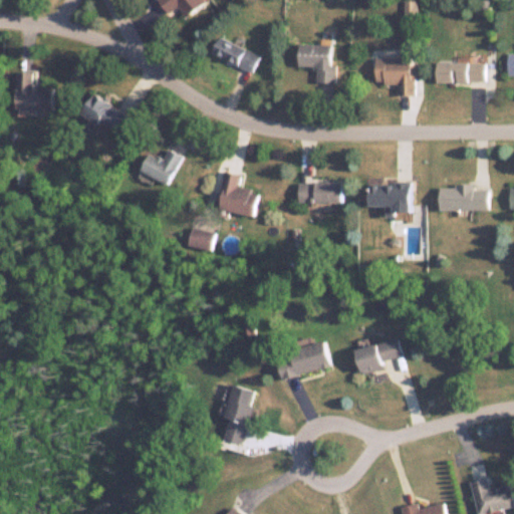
[(160,0),(171,14),(180,7),(188,18),(208,3),(206,0),(160,0)]
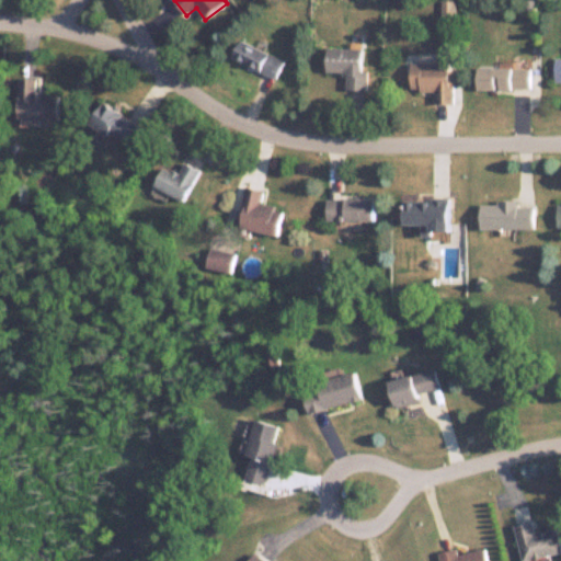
[(277,78),(286,59),(242,39),(235,58),(277,78)]
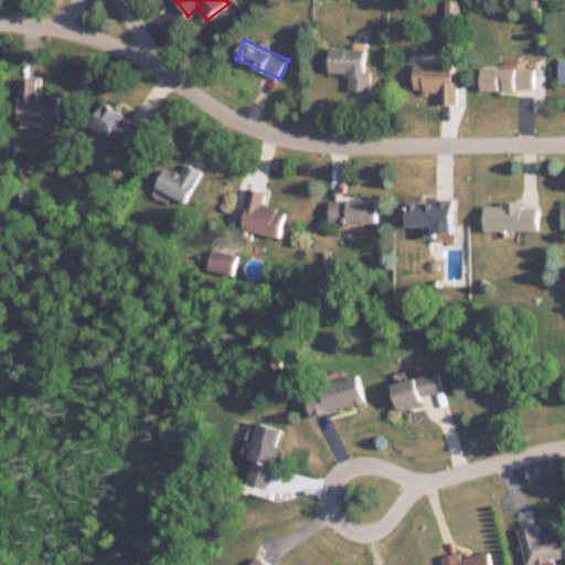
[(330,72),(351,73),(350,89),(372,91),(372,70),(368,70),(369,49),(331,48),(330,72)]
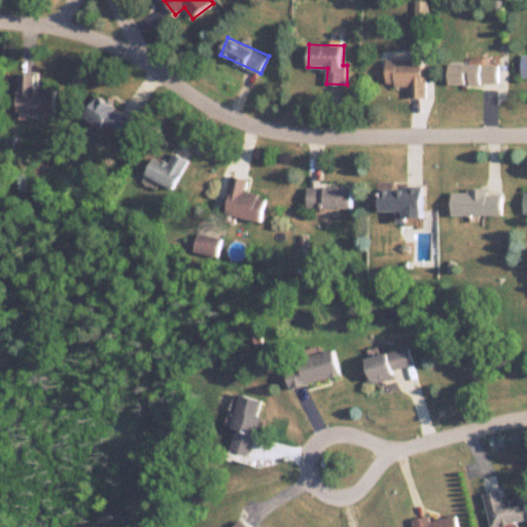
[(410,84),(410,96),(427,96),(427,59),(388,59),(388,84),(410,84)]
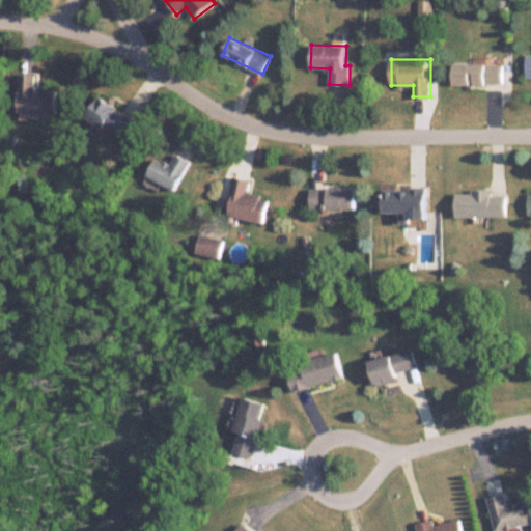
[(502,63),(452,63),(452,84),(502,84),(502,63)]
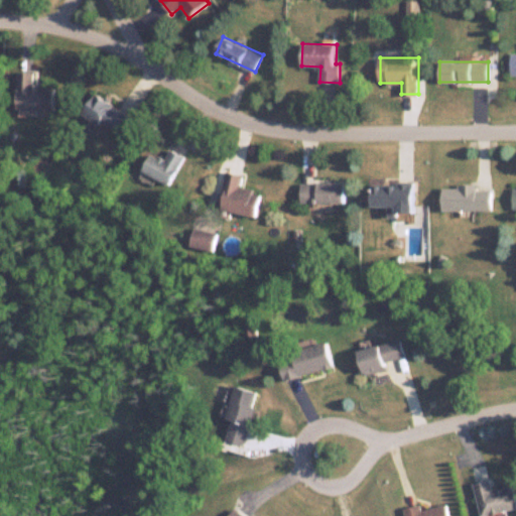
[(54,85),(33,85),(33,72),(17,72),(17,109),(54,109),(54,85)]
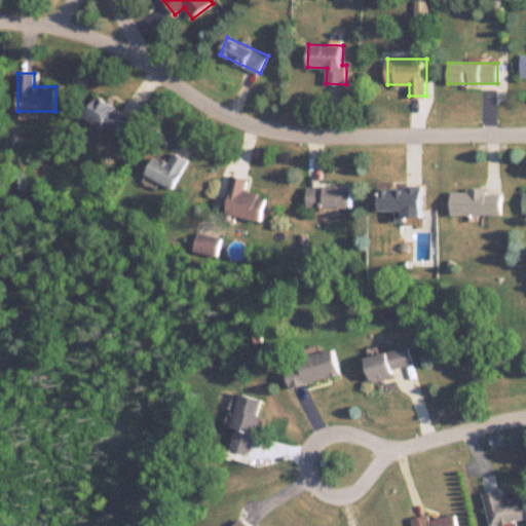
[(121,135),(134,118),(102,95),(89,111),(121,135)]
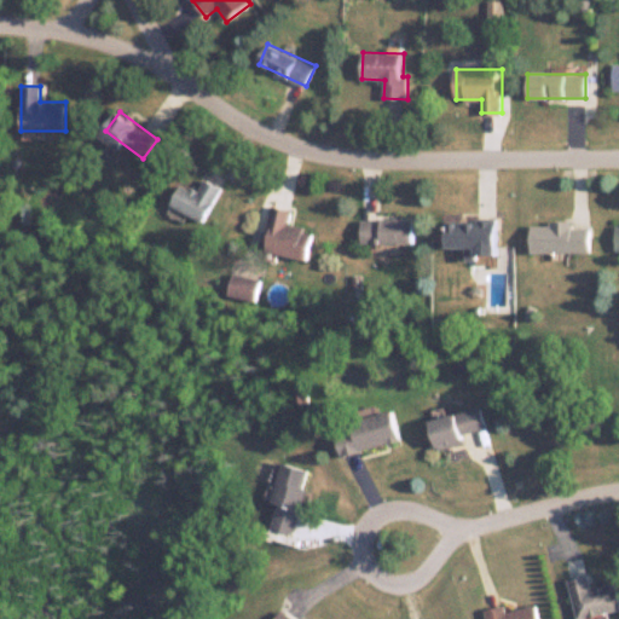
[(198,191),(183,183),(171,204),(204,221),(223,186),(206,178),(198,191)]
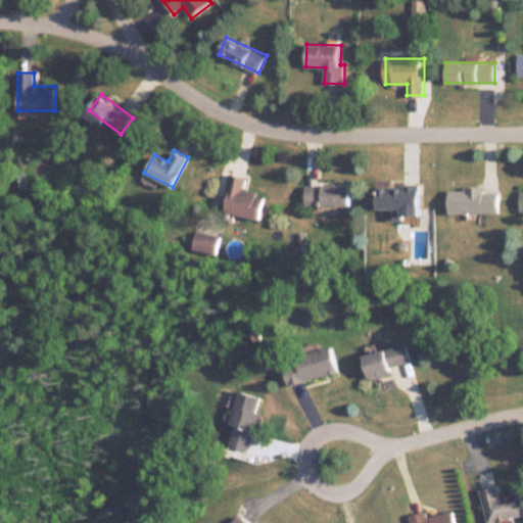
[(222,210),(260,219),(266,194),(244,189),(246,177),(230,173),(222,210)]
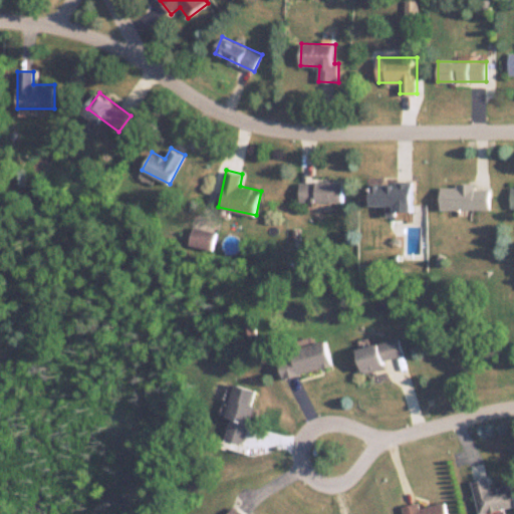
[(344,201),(344,181),(300,181),(300,201),(344,201)]
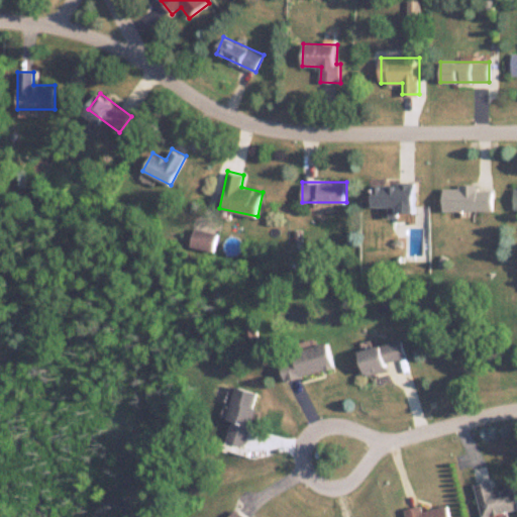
[(416,183),(375,183),(375,206),(391,206),(391,212),(416,212),(416,183)]
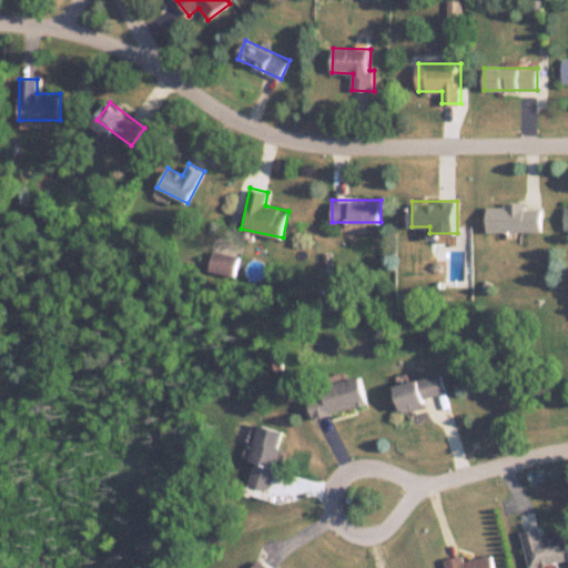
[(527,203),(486,203),(486,232),(543,231),(543,206),(527,208),(527,203)]
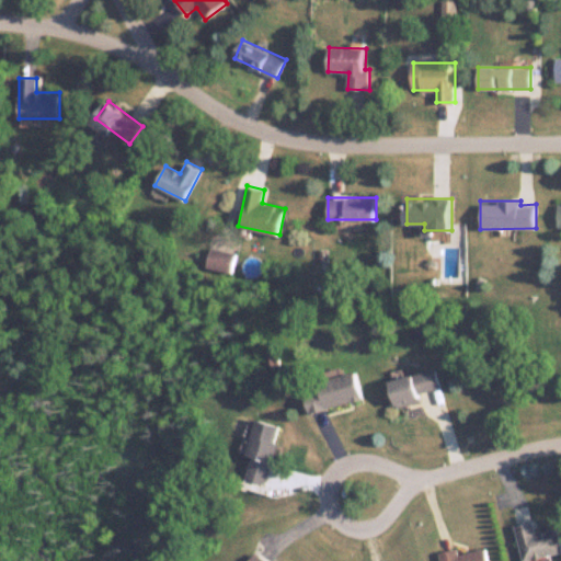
[(235,255),(214,248),(207,265),(228,273),(235,255)]
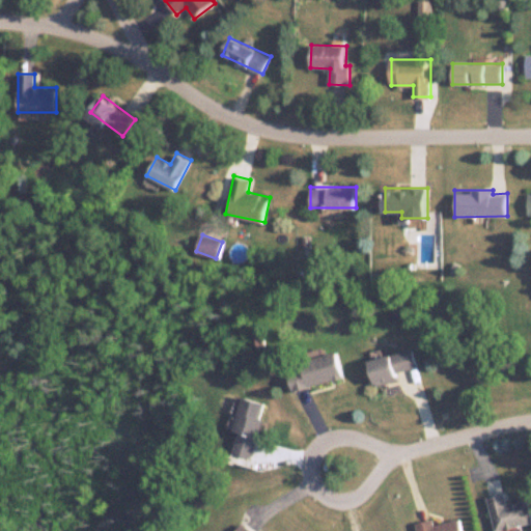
[(419,366),(415,348),(371,359),(378,385),(400,380),(398,370),(419,366)]
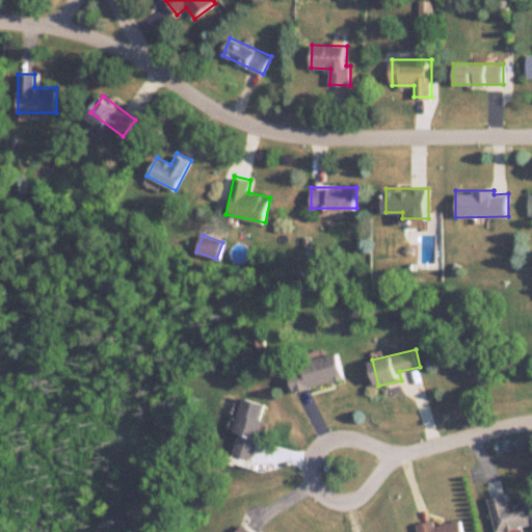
[(296,390),(346,377),(339,352),(290,365),(296,390)]
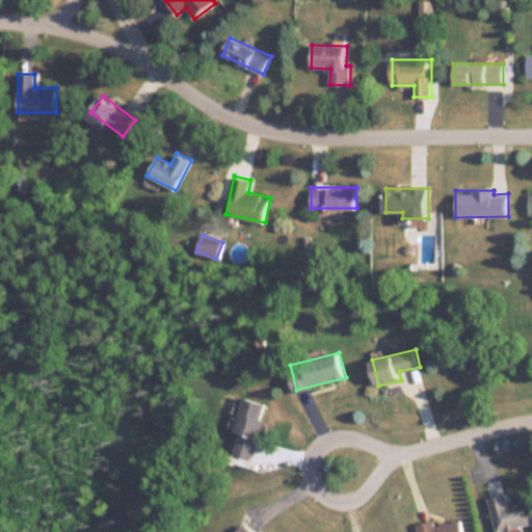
[(233,452),(255,457),(268,402),(246,397),(233,452)]
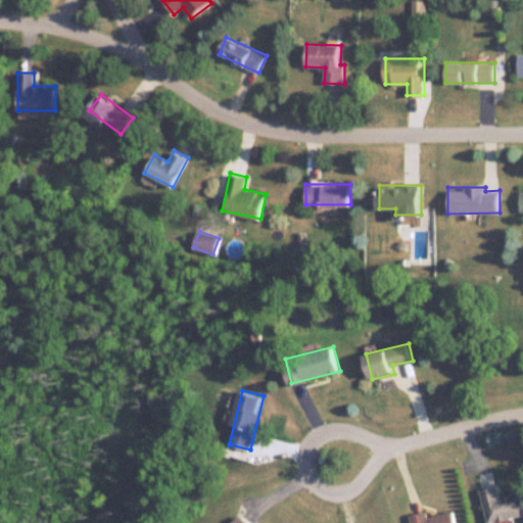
[(487,522),(522,515),(522,502),(521,492),(500,496),(497,485),(480,489),(487,522)]
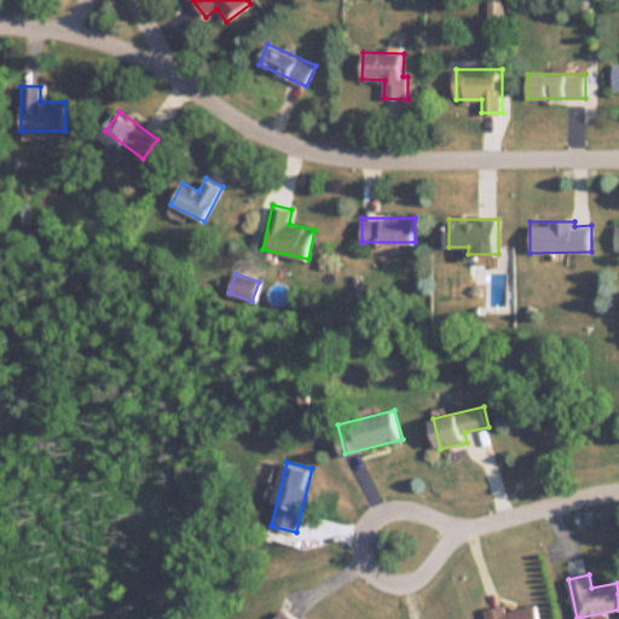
[(485,608),(486,618),(538,618),(534,603),(507,609),(504,605),(485,608)]
